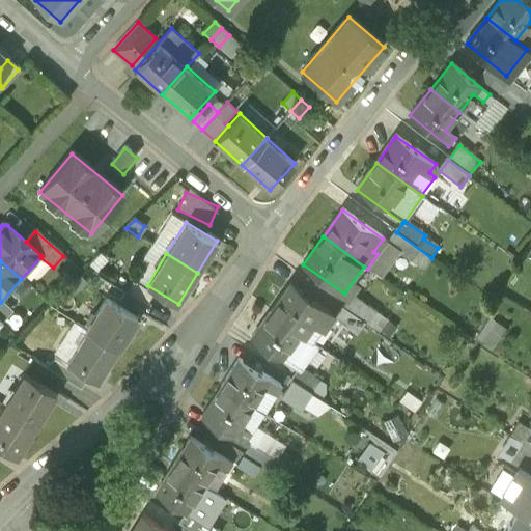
[(289,283),(270,311),(300,333),(311,341),(331,312),(289,283)]
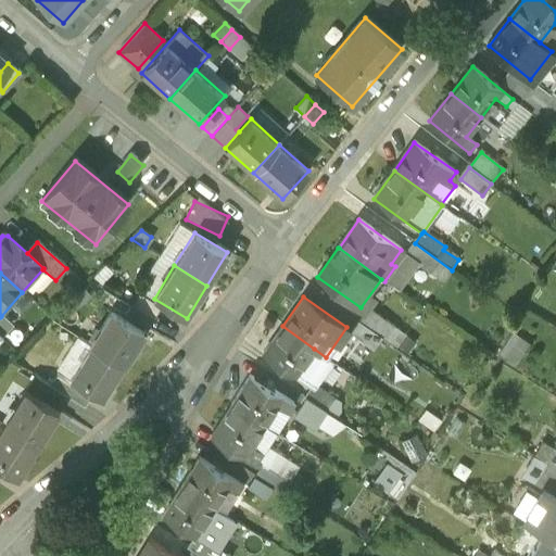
[(404,336),(366,306),(357,319),(379,337),(394,348),(404,336)]
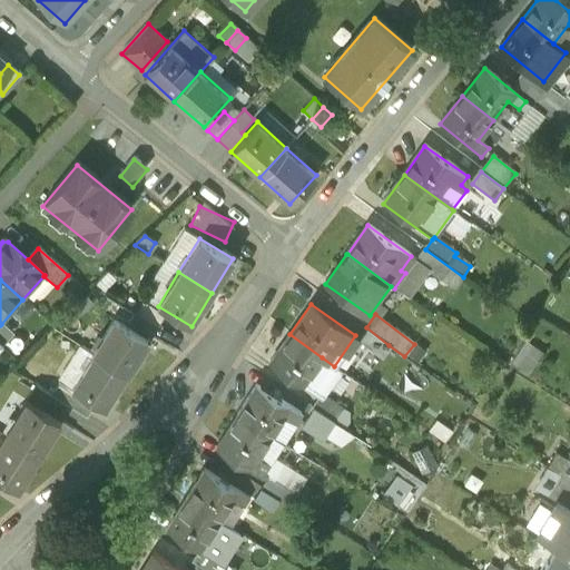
[(114,321),(92,354),(126,374),(147,341),(114,321)]
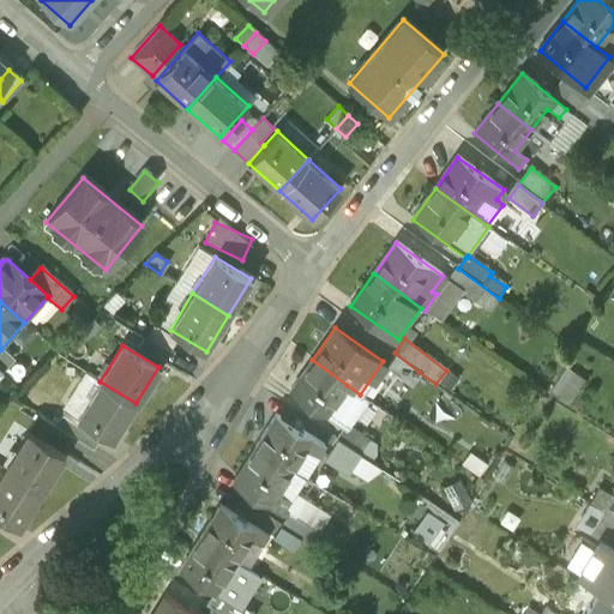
[(0,372),(4,375),(16,362),(1,349),(0,350),(0,349),(0,372)]
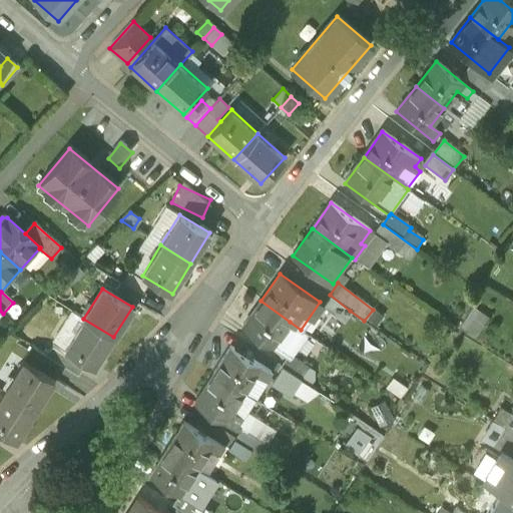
[(342,321),(350,311),(330,295),(322,306),(332,314),(342,321)]
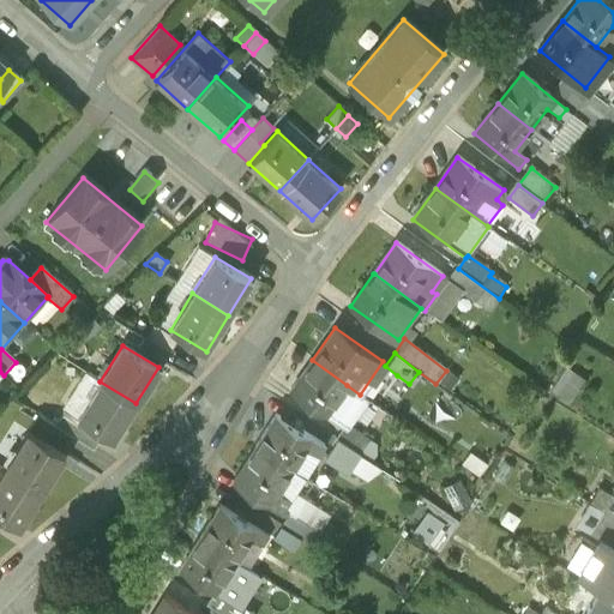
[(347,385),(312,360),(290,391),(325,416),(347,385)]
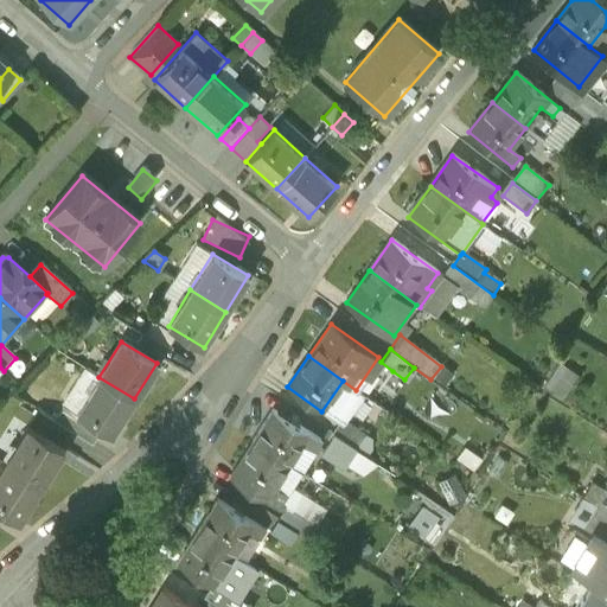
[(65,407),(77,413),(98,377),(87,370),(65,407)]
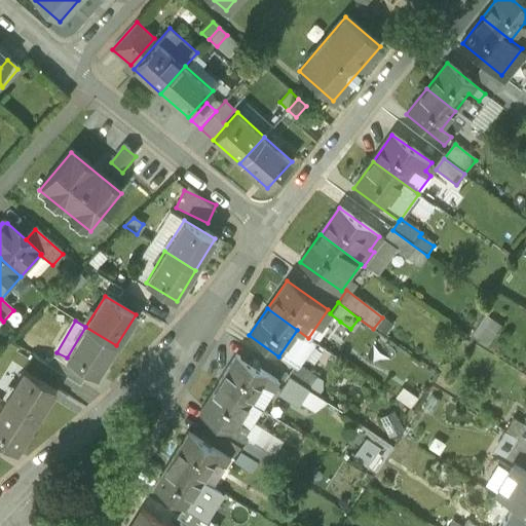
[(345,336),(350,329),(340,322),(335,328),(345,336)]
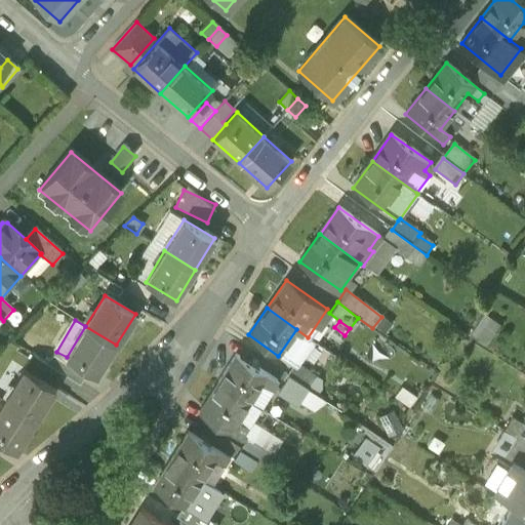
[(85,326),(67,357),(97,376),(116,345),(85,326)]
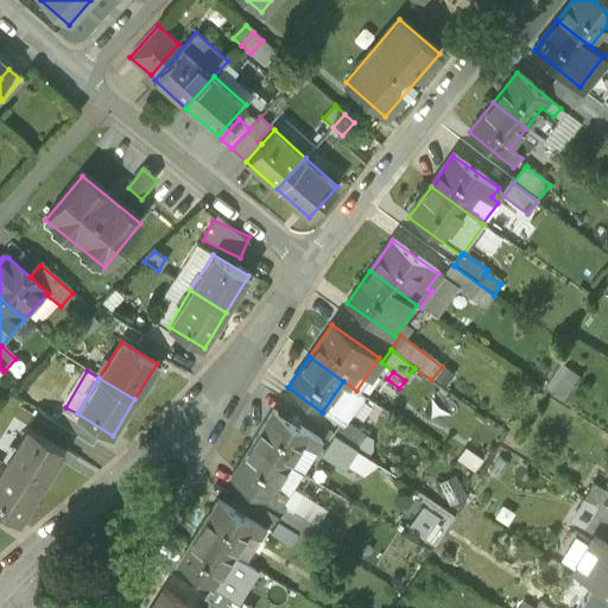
[(273,410),(253,442),(289,464),(302,442),(315,450),(321,439),(273,410)]
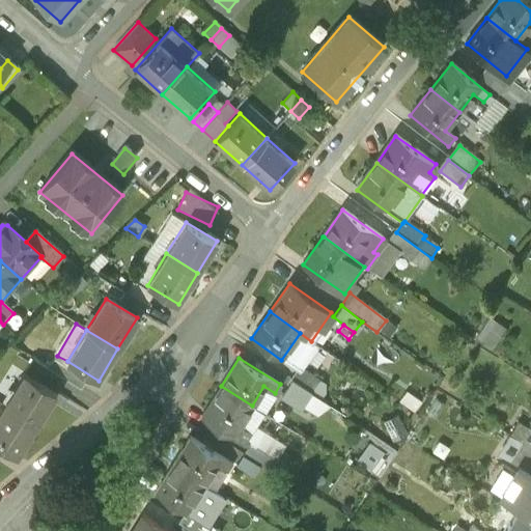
[(55,359),(49,369),(64,380),(81,389),(87,380),(55,359)]
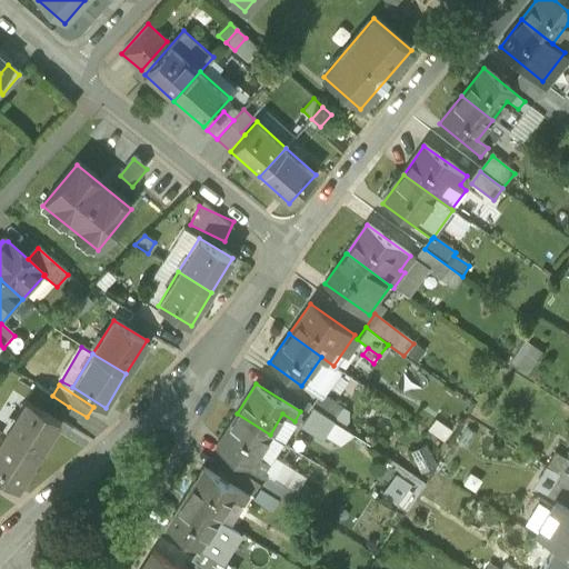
[(36,386),(26,401),(60,422),(69,407),(52,396),(36,386)]
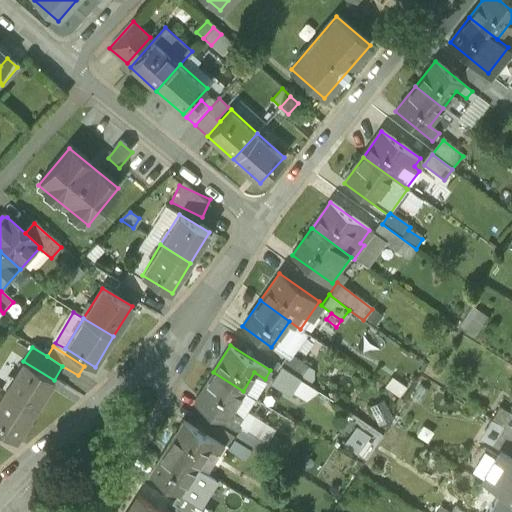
[(23,361),(5,391),(36,410),(54,380),(23,361)]
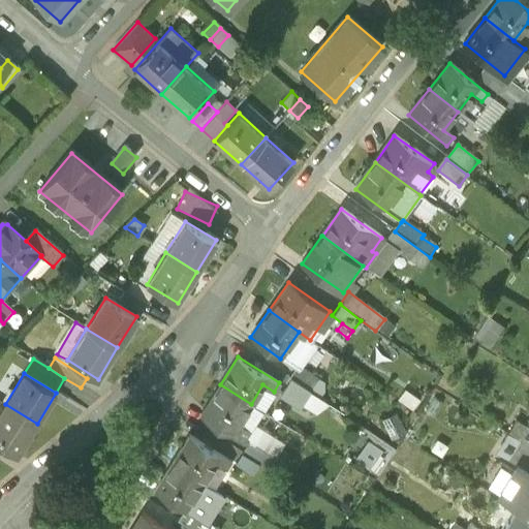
[(289,374),(277,393),(301,408),(312,390),(289,374)]
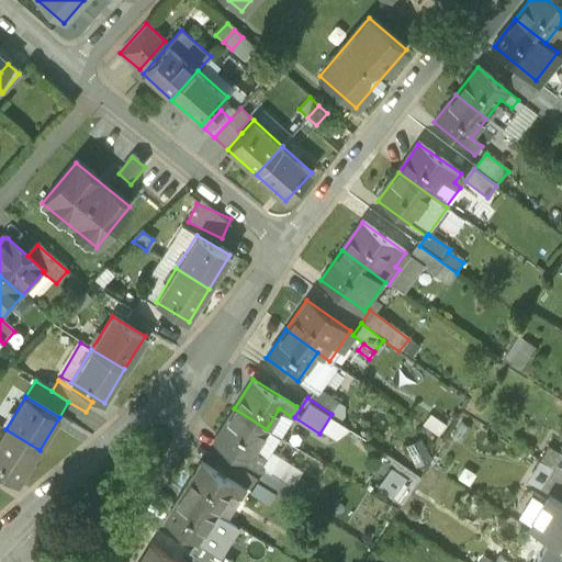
[(267,429),(234,408),(215,439),(259,467),(266,457),(254,450),(267,429)]
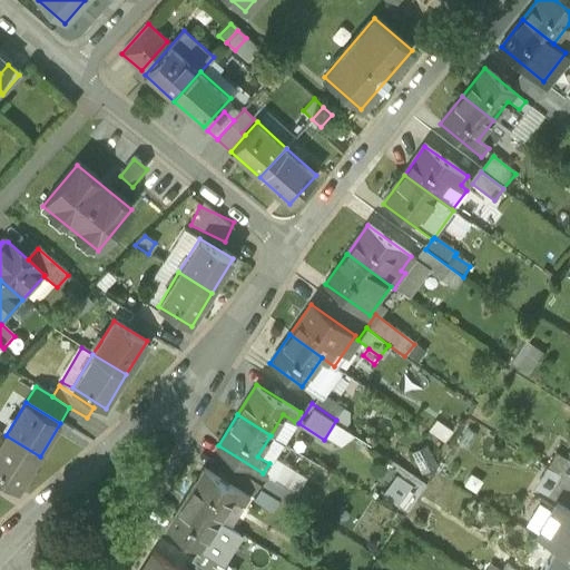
[(6,435),(0,443),(0,479),(18,491),(40,457),(6,435)]
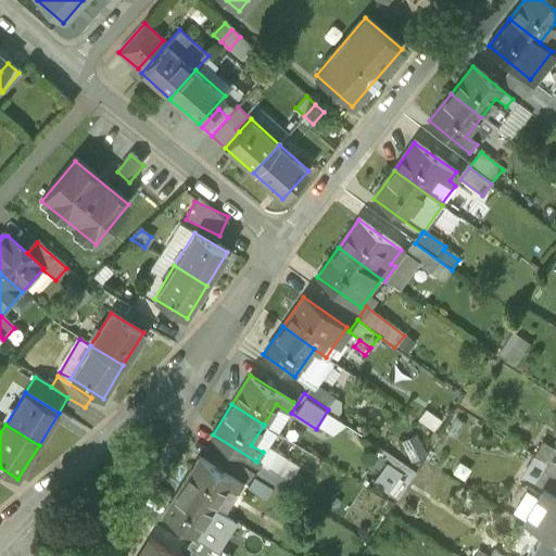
[(555,445),(546,463),(555,469),(555,445)]
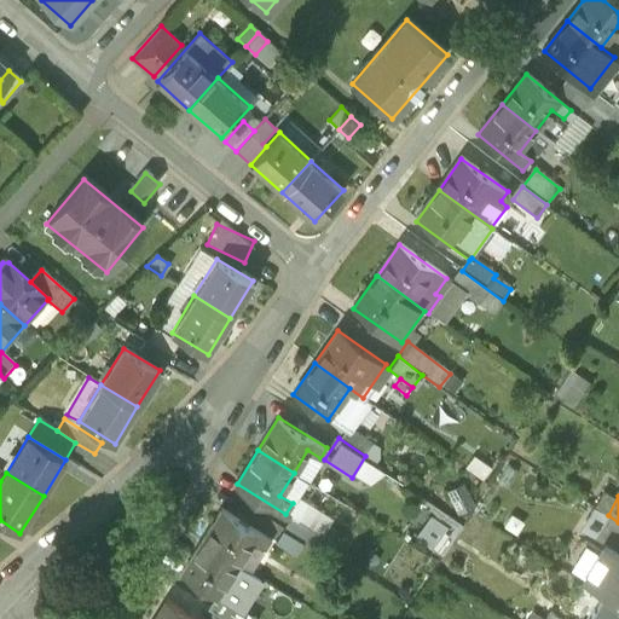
[(221,508),(201,541),(238,563),(252,541),(264,549),(270,538),(221,508)]
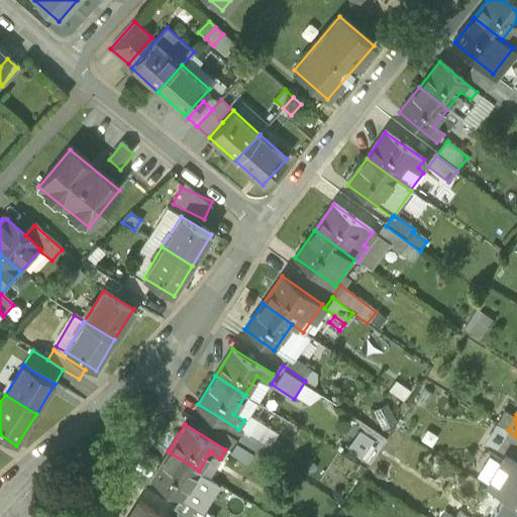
[(505,454),(514,459),(516,454),(516,436),(508,430),(497,448),(505,454)]
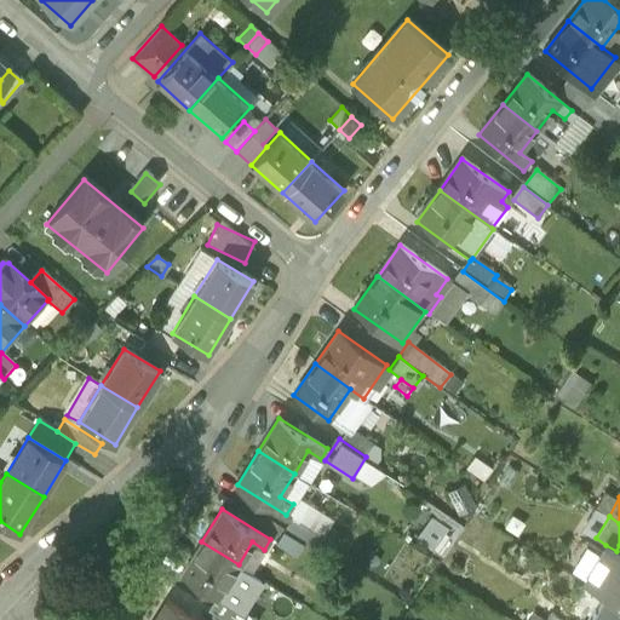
[(239,564),(201,541),(181,575),(217,597),(230,606),(230,604),(236,595),(224,587),(239,564)]
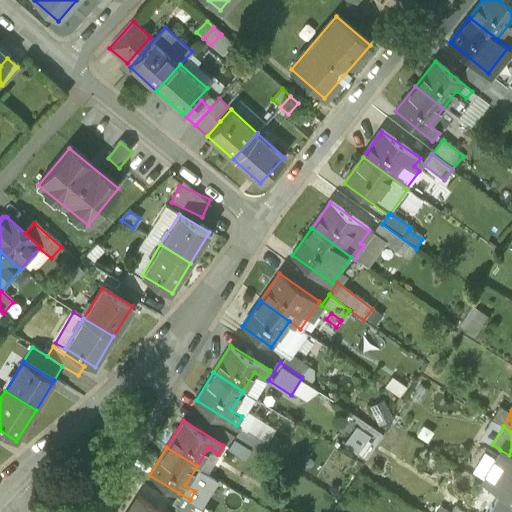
[(499,490),(511,498),(511,456),(509,455),(500,450),(482,480),(499,490)]
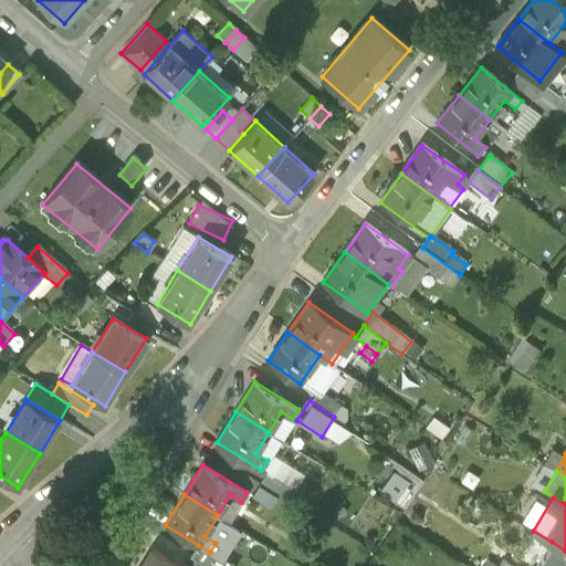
[(565,565),(565,551),(552,542),(536,565),(565,565)]
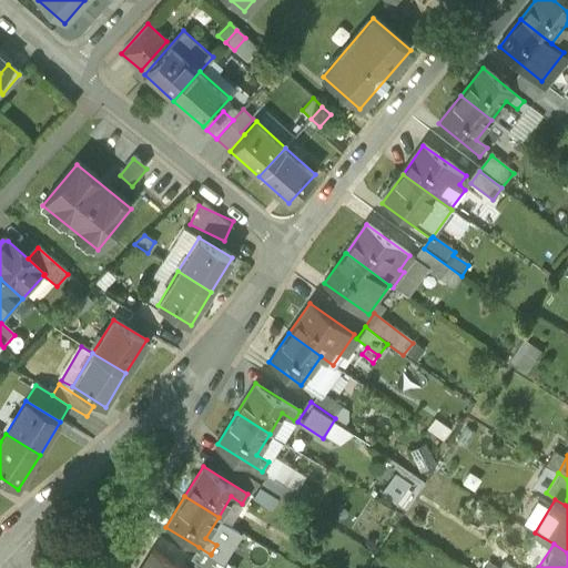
[(211,555),(199,547),(192,558),(209,567),(233,567),(234,566),(214,554),(213,555),(211,554),(211,555)]
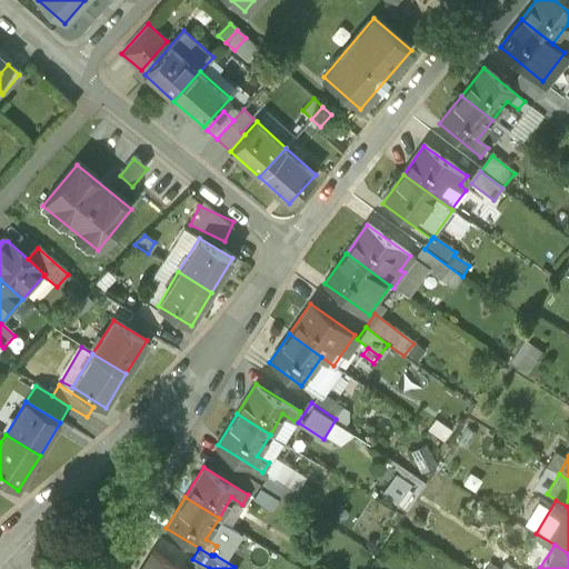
[(182,568),(152,550),(140,568),(182,568)]
